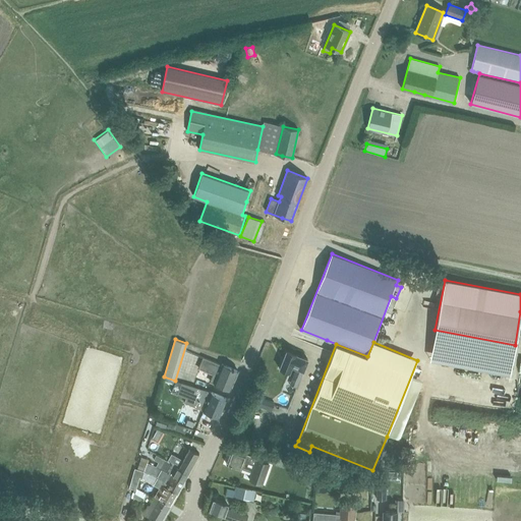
[(286,351),(280,368),(289,372),(292,366),(303,370),(307,359),(286,351)]
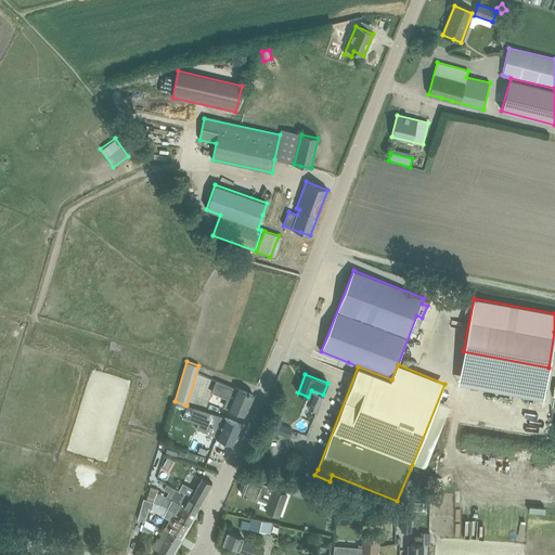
[(253,395),(243,390),(216,379),(210,392),(226,399),(222,405),(245,415),(253,395)]
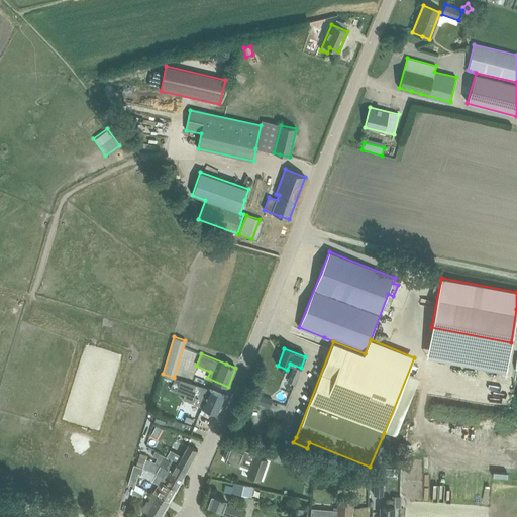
[(200,407),(207,410),(216,414),(224,395),(209,389),(163,375),(161,379),(173,383),(171,389),(185,395),(183,399),(200,406),(200,407)]
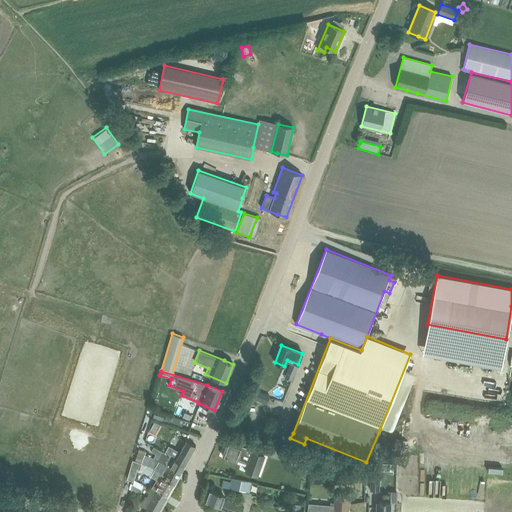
[(255,391),(253,398),(266,403),(269,395),(255,391)]
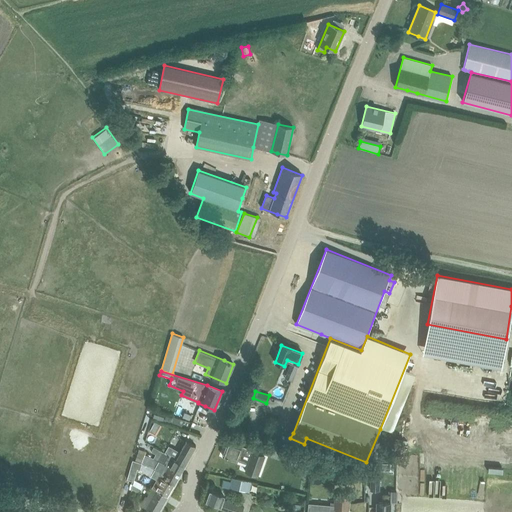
[(164,464),(180,473),(196,446),(186,441),(177,457),(170,452),(164,464)]
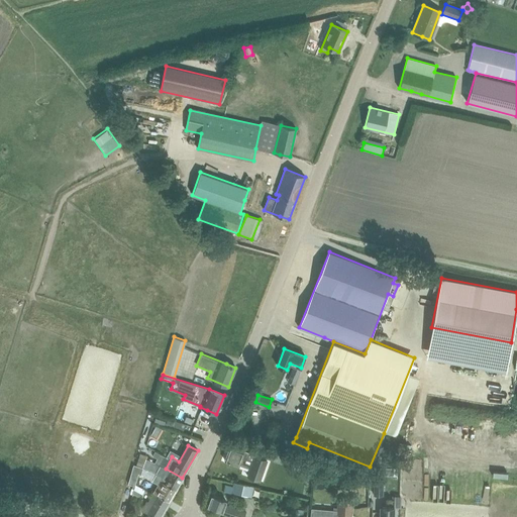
[(229,447),(224,459),(234,462),(240,466),(240,464),(246,467),(250,468),(247,476),(261,481),(268,460),(259,458),(254,456),(255,454),(245,450),(244,452),(238,450),(229,447)]
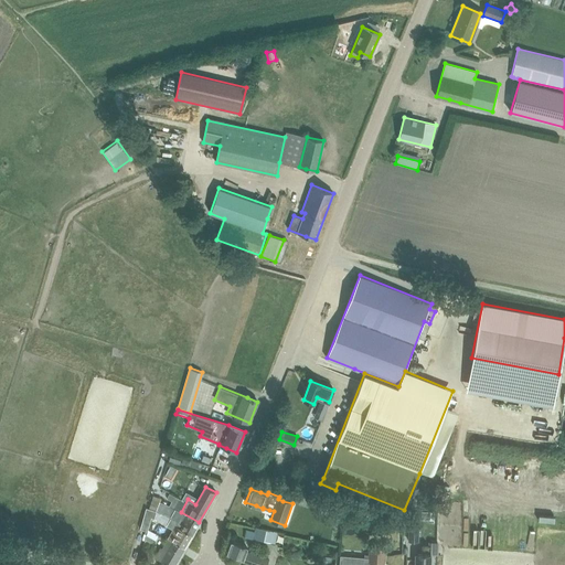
[(169,493),(167,498),(171,501),(169,505),(174,509),(180,511),(185,502),(174,496),(169,493)]
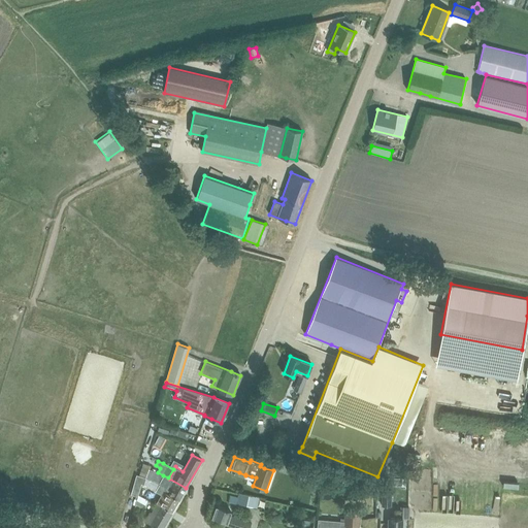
[(145,476),(149,468),(142,466),(139,474),(145,476)]
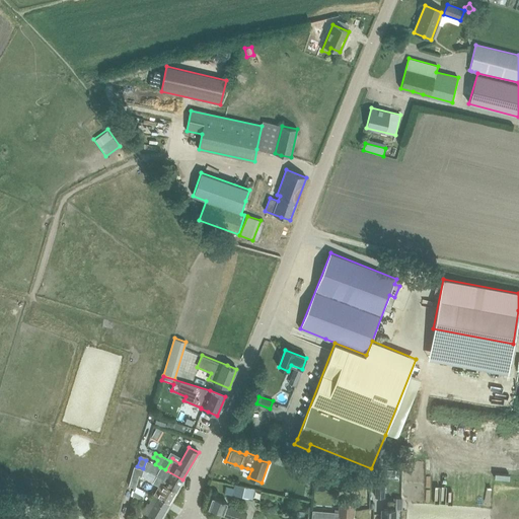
[(293,470),(307,473),(309,462),(298,459),(297,463),(294,463),(293,470)]
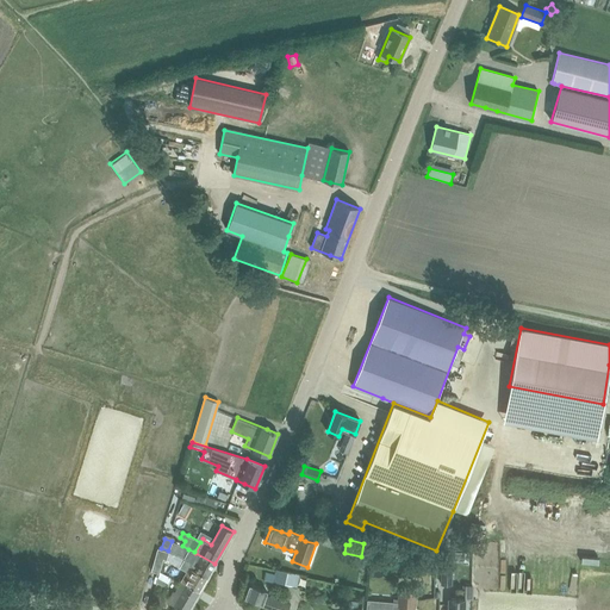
[(151,571),(159,573),(160,572),(163,559),(167,560),(168,552),(157,548),(151,571)]
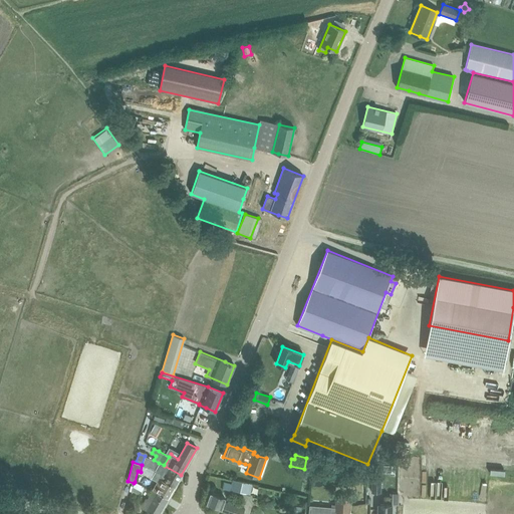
[(163,480),(175,486),(181,475),(165,466),(164,465),(159,463),(156,470),(166,475),(163,480)]
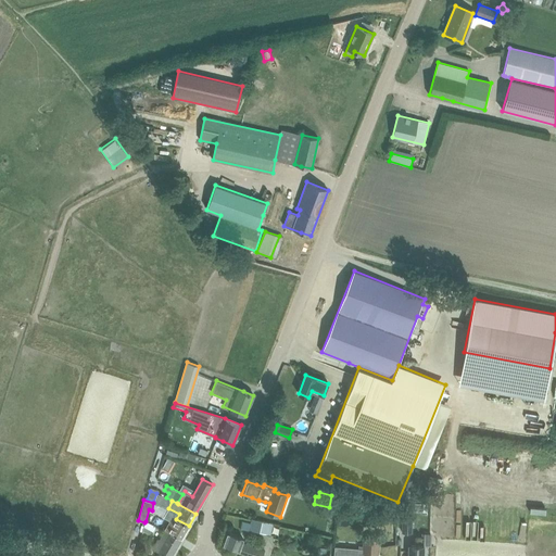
[(427,512),(428,502),(414,502),(414,510),(427,512)]
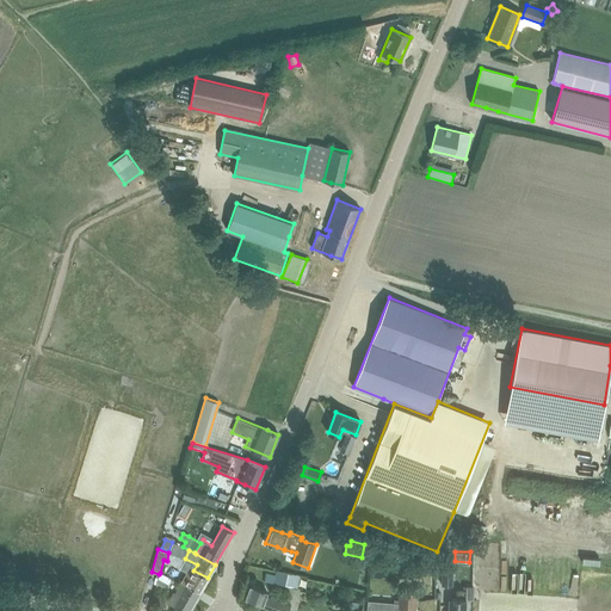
[(199,591),(208,578),(193,571),(197,565),(185,559),(180,568),(186,572),(180,581),(199,591)]
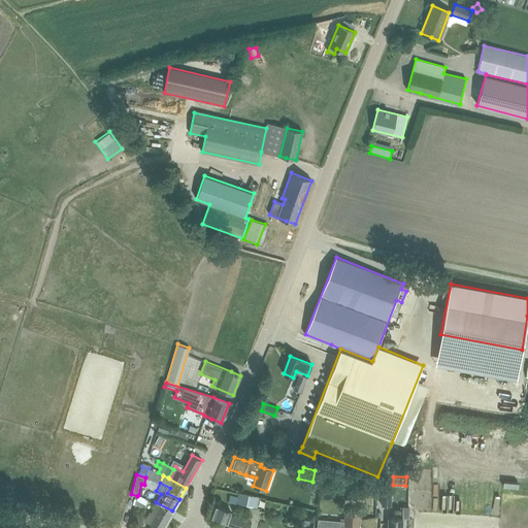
[(391,505),(391,488),(383,488),(383,505),(391,505)]
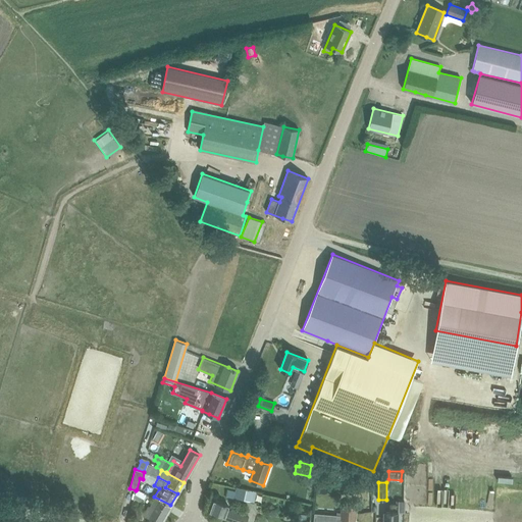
[(237,486),(235,498),(254,502),(257,490),(237,486)]
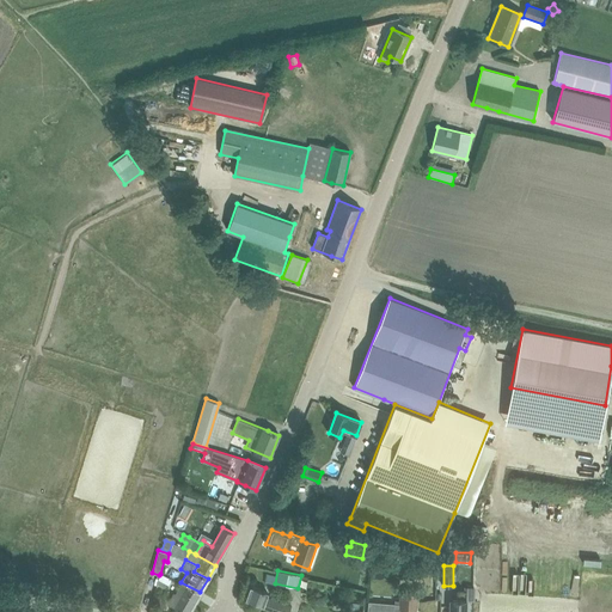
[(172,579),(160,574),(159,575),(157,587),(165,593),(172,579)]
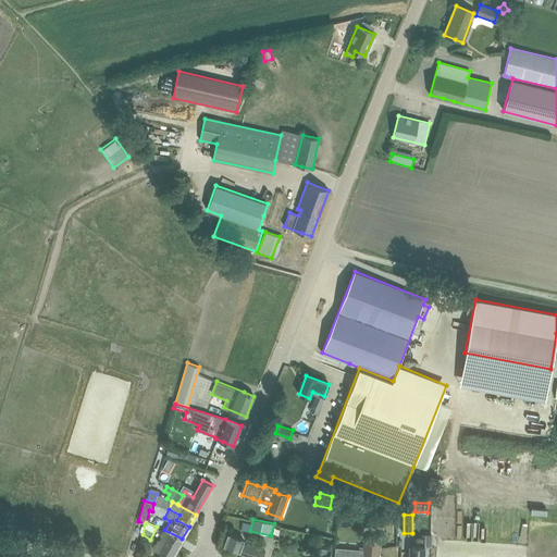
[(159,541),(158,540),(152,549),(166,556),(171,556),(182,539),(164,530),(161,535),(162,536),(159,541)]
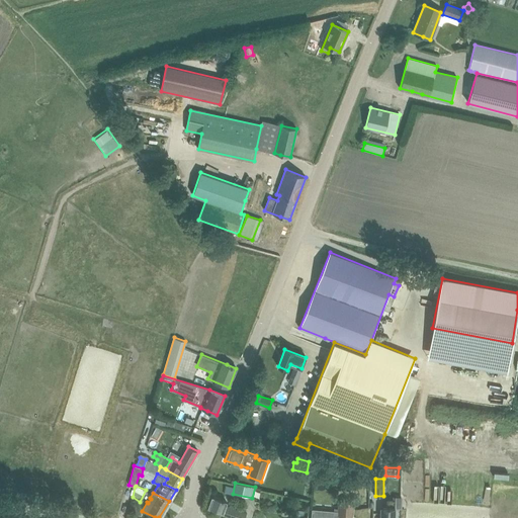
[(222,514),(232,517),(245,517),(248,513),(243,511),(227,506),(228,502),(221,500),(221,499),(219,498),(219,499),(212,497),(208,507),(223,512),(222,514)]
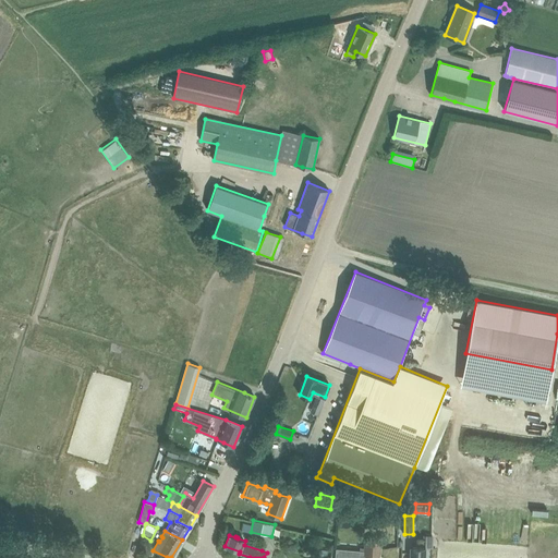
[(379,557),(380,541),(365,540),(364,552),(364,556),(371,556),(379,557)]
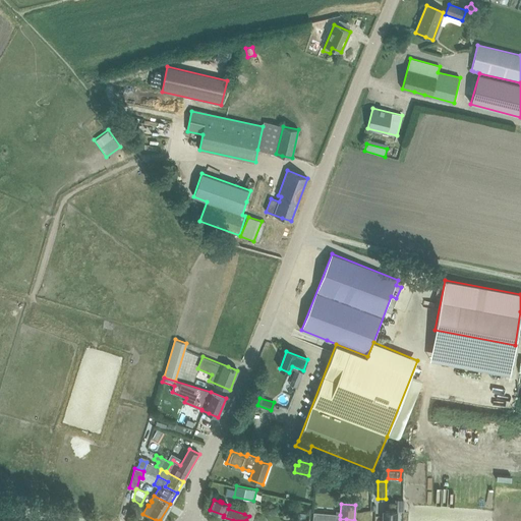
[(397,520),(397,511),(398,504),(390,504),(390,512),(384,512),(383,520),(397,520)]
